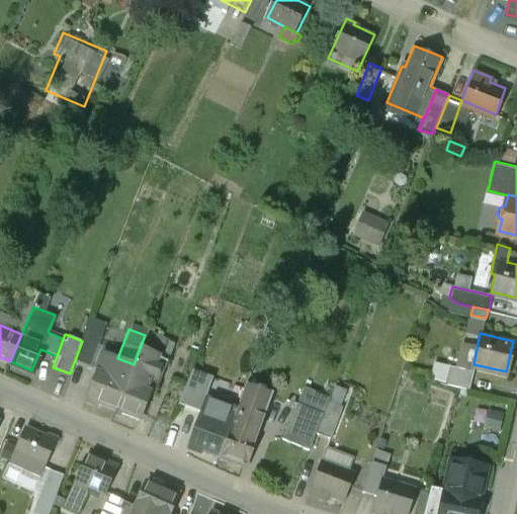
[(169,344),(145,335),(140,349),(160,356),(164,358),(169,344)]
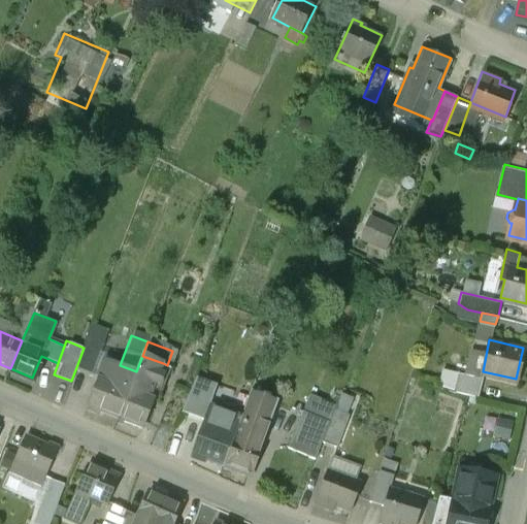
[(98,349),(86,344),(84,348),(76,367),(90,372),(98,349)]
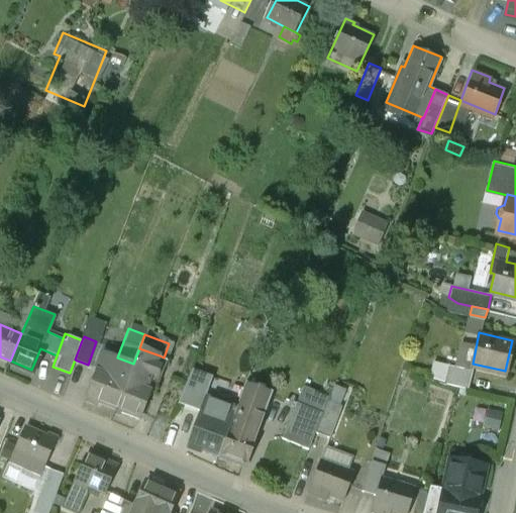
[(160,355),(139,348),(133,364),(116,408),(140,417),(150,391),(156,393),(160,381),(156,379),(155,380),(150,379),(160,355)]
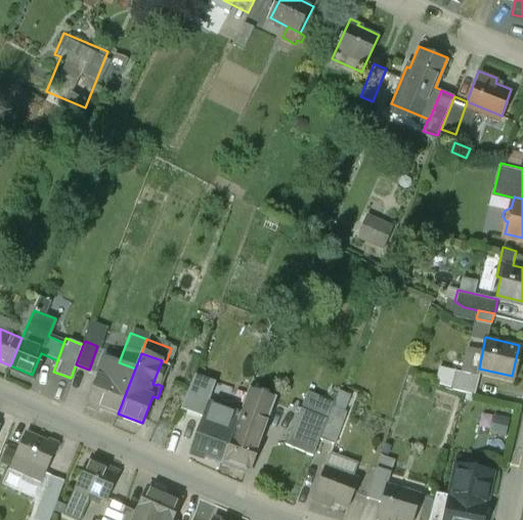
[(119,362),(104,356),(86,403),(96,407),(97,405),(118,414),(135,369),(119,362)]
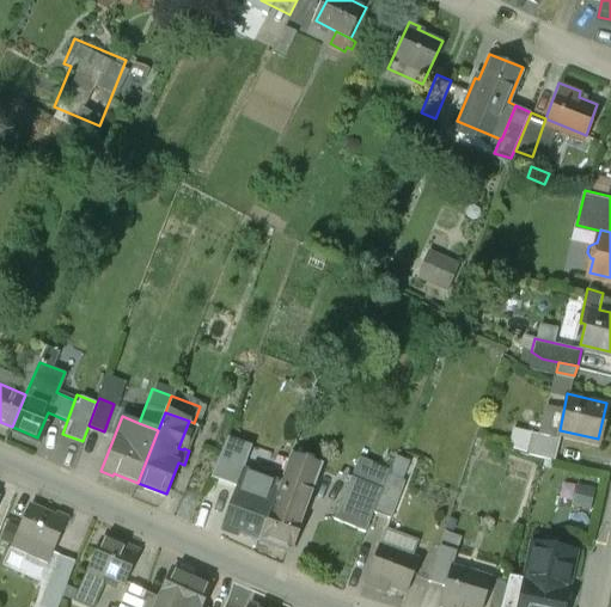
[(558,437),(533,431),(529,451),(554,457),(558,437)]
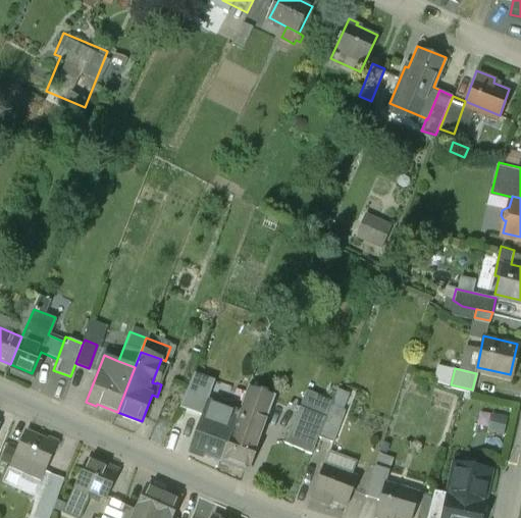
[(212,384),(200,380),(191,405),(201,409),(203,410),(204,407),(212,384)]
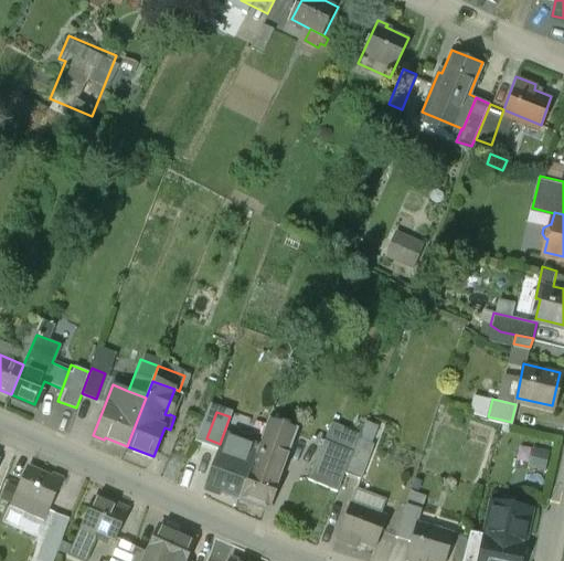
[(240,495),(240,496),(265,506),(294,429),(268,419),(255,454),(240,495)]
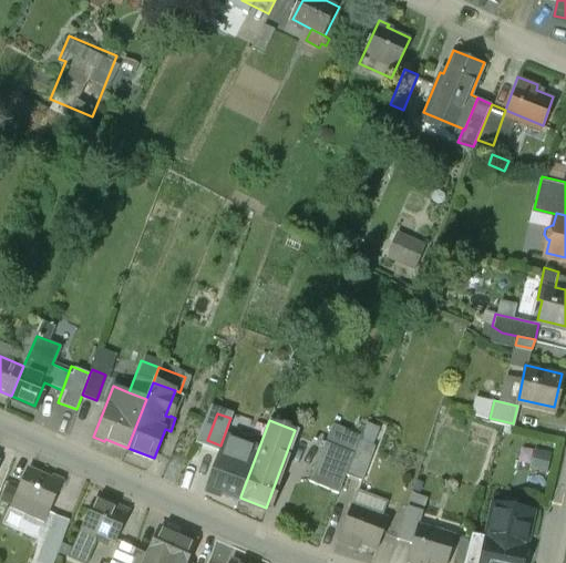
[(354,452),(347,472),(362,479),(376,442),(360,438),(354,452)]
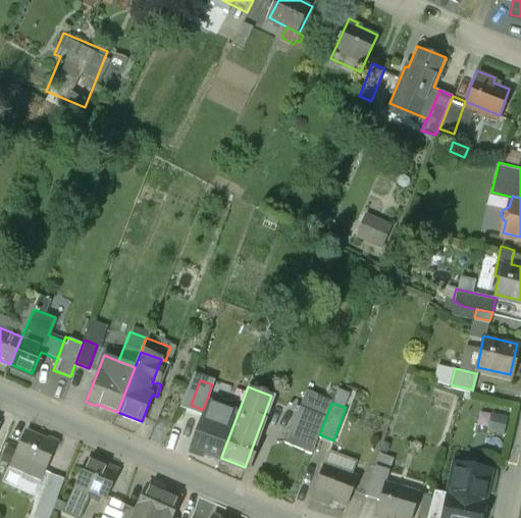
[(326,416),(300,405),(285,442),(312,452),(319,434),(326,416)]
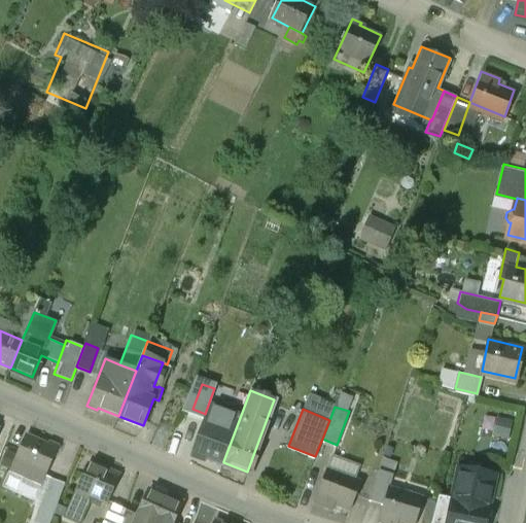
[(238,423),(206,411),(205,414),(203,413),(188,452),(198,455),(200,452),(223,461),(238,423)]
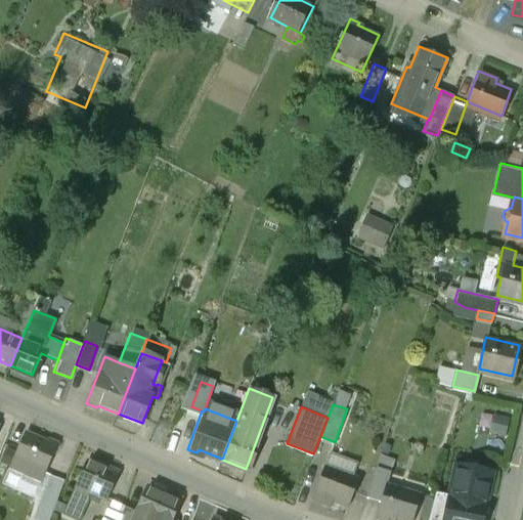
[(507,426),(508,410),(481,410),(481,425),(507,426)]
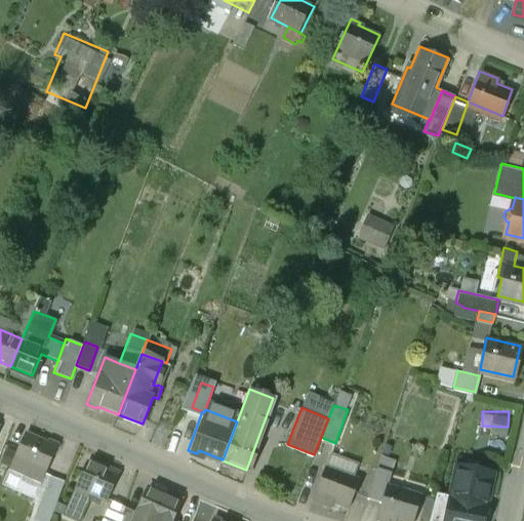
[(47,440),(25,430),(13,457),(46,472),(58,442),(48,437),(47,440)]
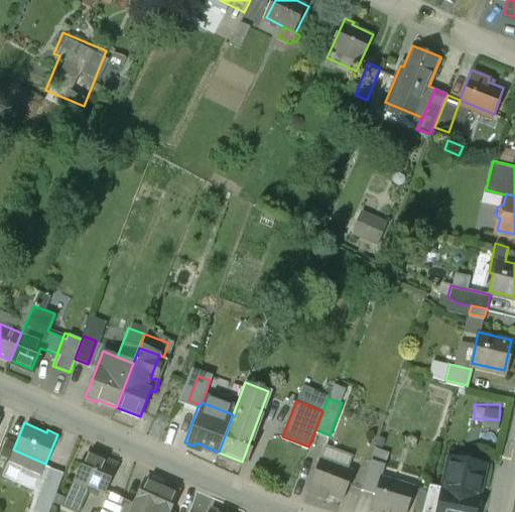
[(108,460),(86,450),(62,503),(79,510),(88,489),(97,493),(100,488),(105,490),(118,461),(109,457),(108,460)]
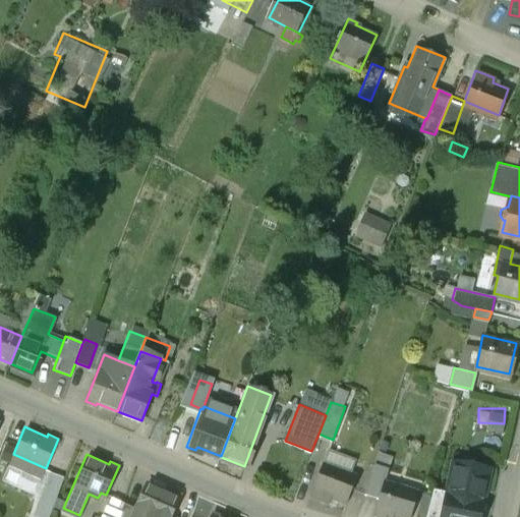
[(479,516),(490,467),(454,459),(447,491),(441,516),(479,516)]
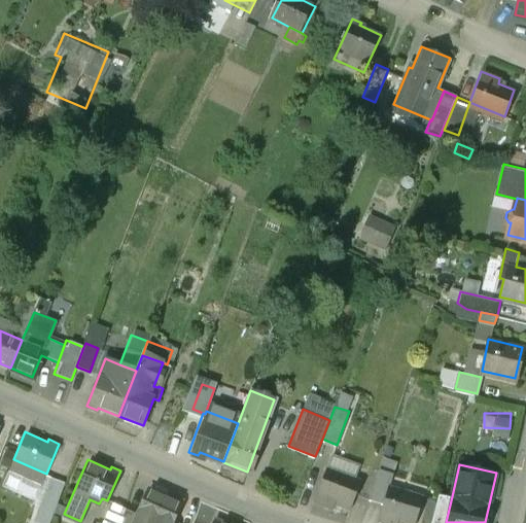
[(361,480),(328,467),(315,500),(334,508),(335,502),(350,509),(361,480)]
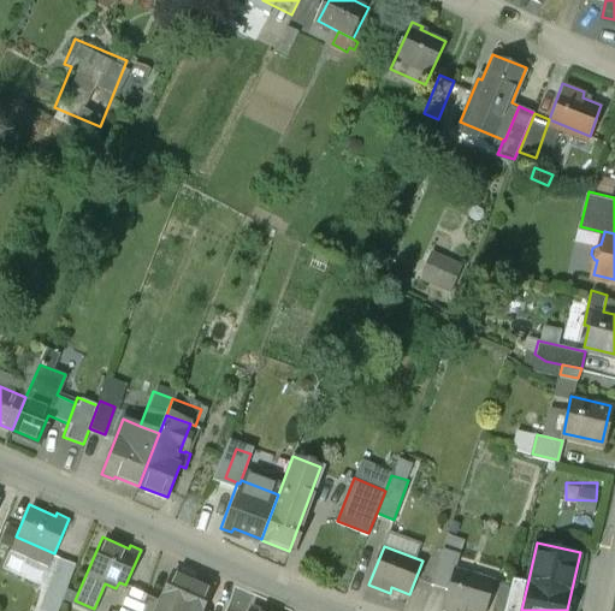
[(461,552),(443,547),(432,582),(449,588),(456,568),(461,552)]
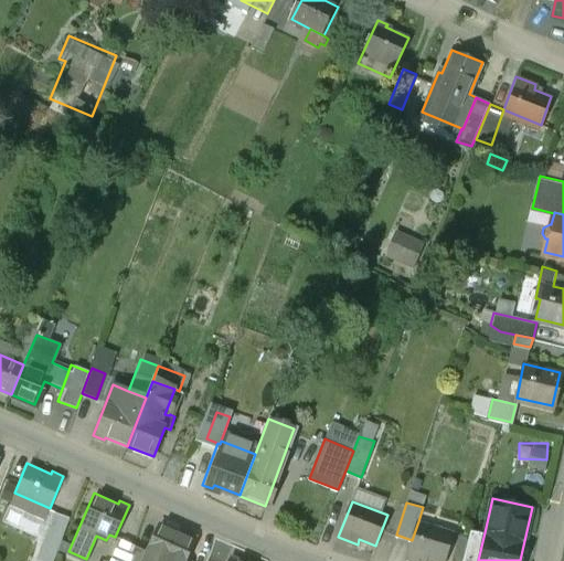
[(445,560),(455,532),(418,521),(412,540),(406,559),(414,560),(426,560),(428,559),(435,560),(445,560)]
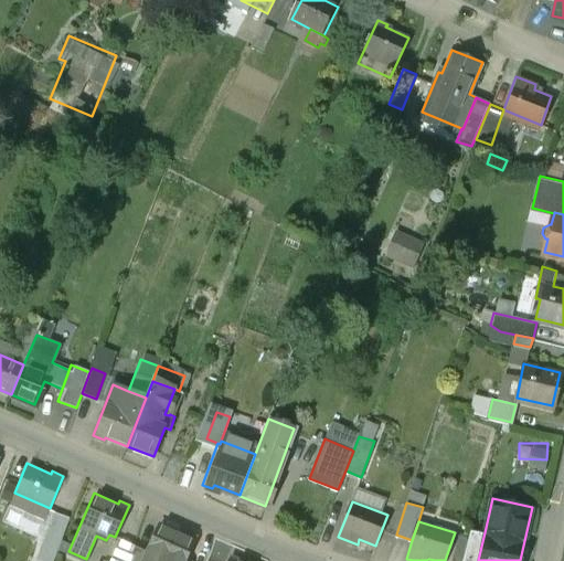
[(181,532),(158,522),(146,550),(140,560),(180,560),(192,533),(182,529),(181,532)]
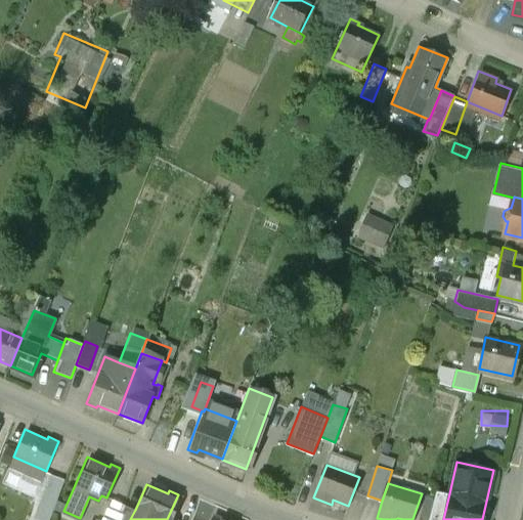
[(436,490),(428,519),(443,519),(449,493),(436,490)]
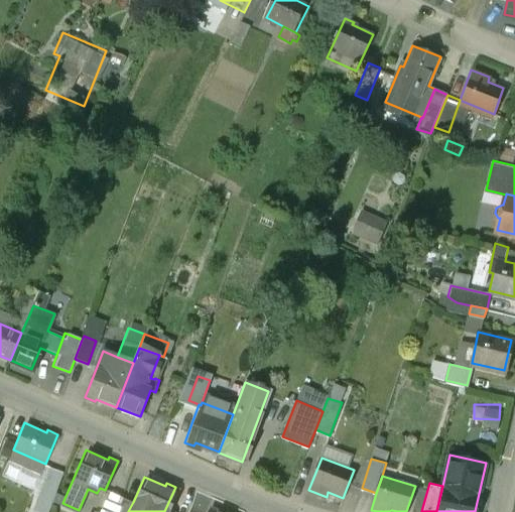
[(110,493),(101,511),(91,511),(90,511),(118,511),(123,497),(110,493)]
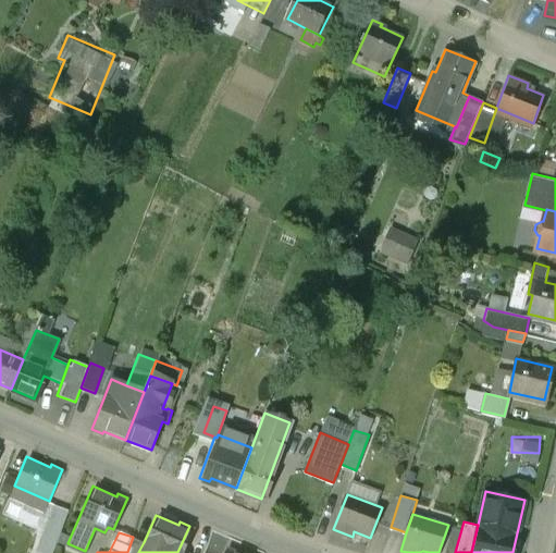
[(133,537),(127,552),(138,552),(144,542),(133,537)]
